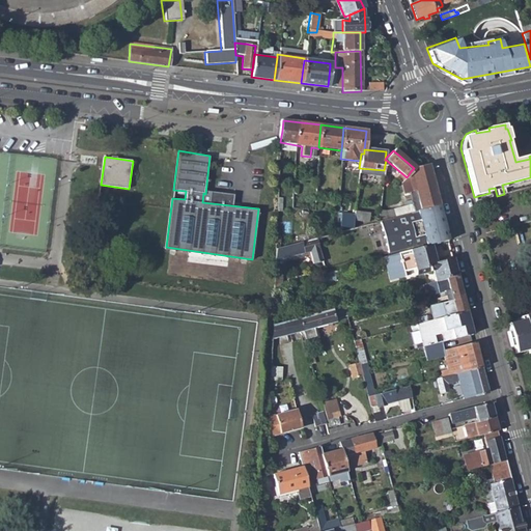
[(414,168),(411,171),(416,189),(419,202),(421,210),(427,207),(439,205),(427,165),(414,168)]
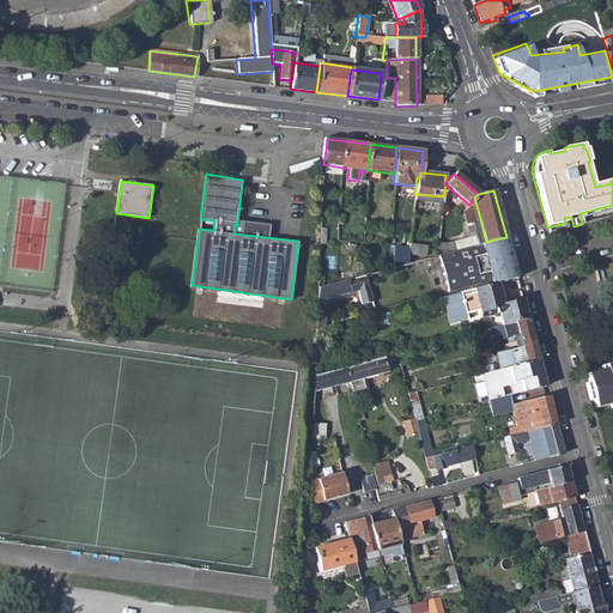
[(612,205),(580,213),(581,218),(612,208),(612,205)]
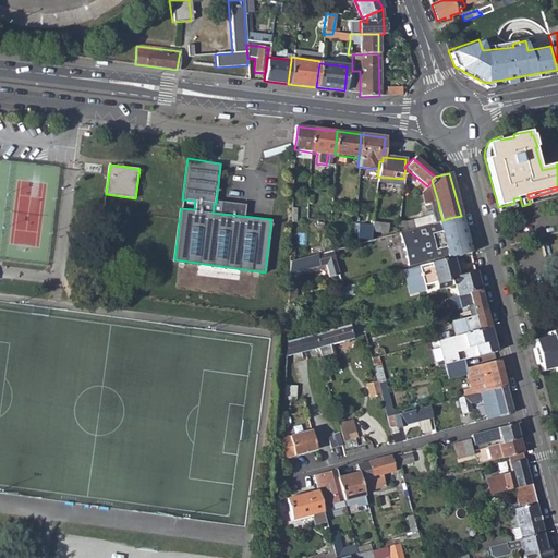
[(437,198),(429,201),(433,213),(435,214),(440,213),(437,198)]
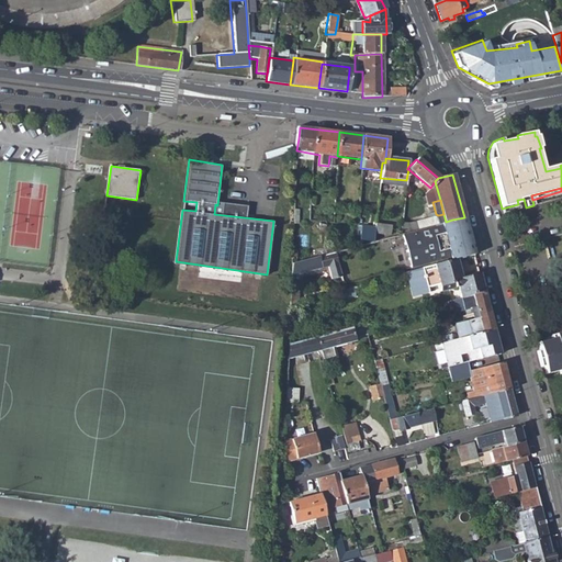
[(518,204),(502,209),(503,214),(519,210),(518,204)]
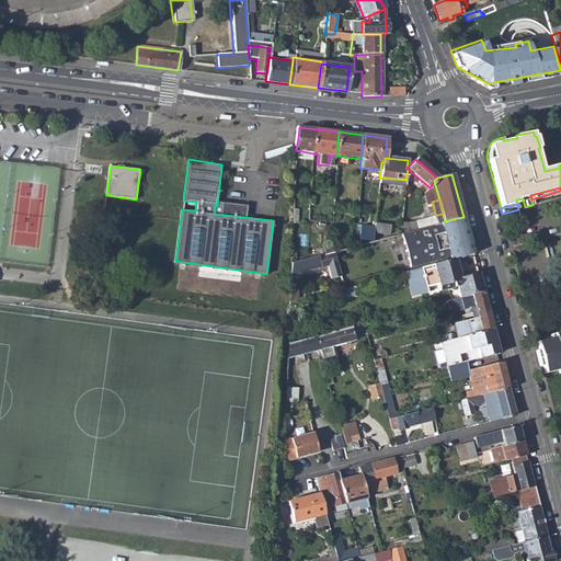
[(400,220),(398,233),(433,225),(431,216),(409,221),(400,220)]
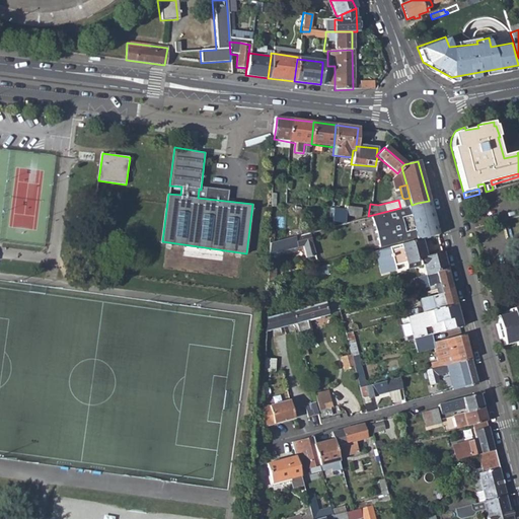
[(429,201),(418,203),(426,234),(436,231),(429,201)]
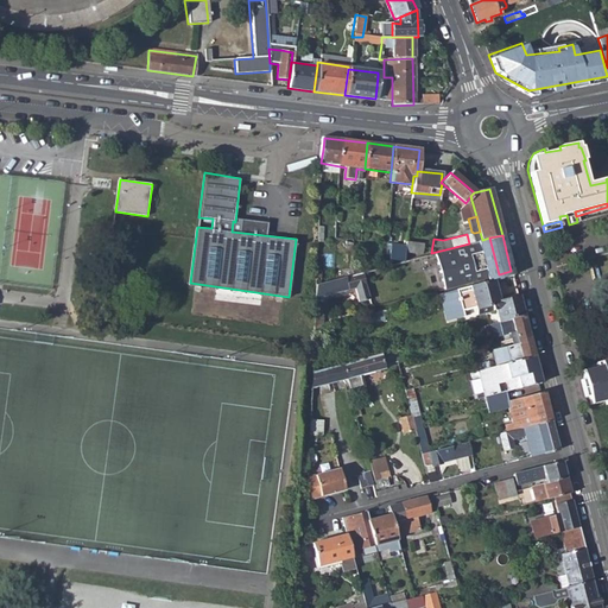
[(431,253),(409,259),(413,273),(436,267),(442,289),(499,274),(489,238),(482,240),(469,244),(431,253)]
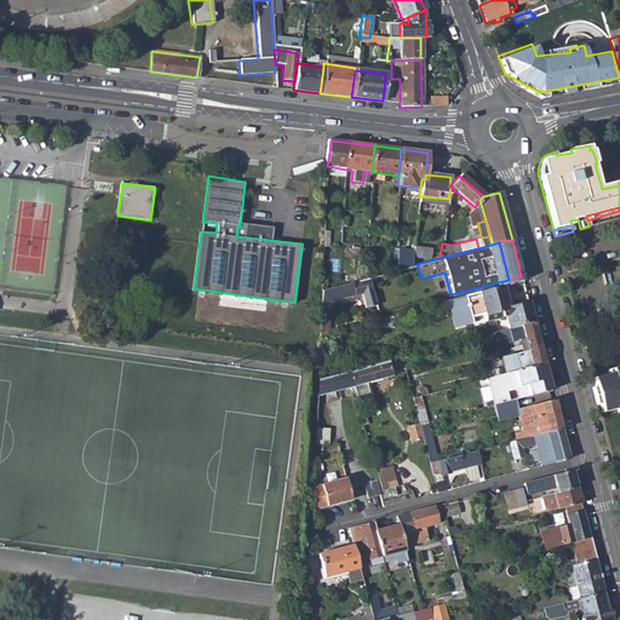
[(412,252),(412,256),(430,258),(431,248),(413,246),(412,252)]
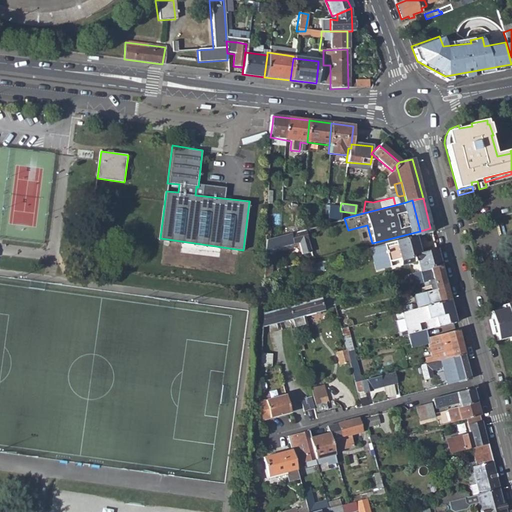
[(324,206),(323,223),(339,219),(340,211),(340,208),(324,206)]
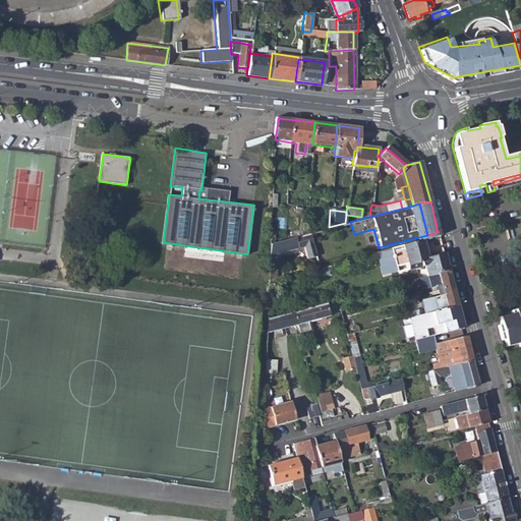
[(282,239),(270,242),(269,280),(276,278),(277,253),(303,246),(307,258),(315,256),(308,232),(301,234),(282,239)]
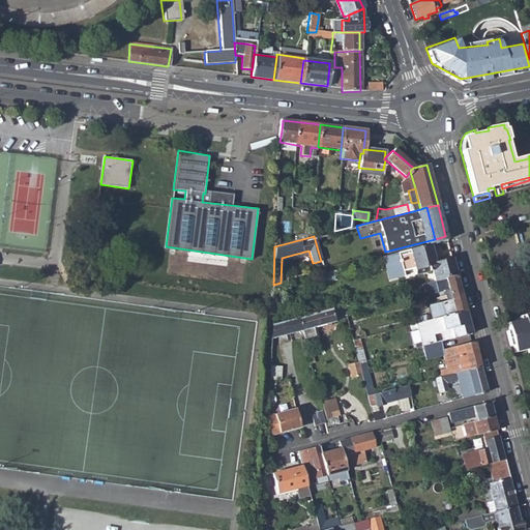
[(387,255),(384,256),(390,280),(404,275),(403,272),(414,269),(415,273),(439,267),(442,277),(455,274),(450,257),(434,261),(430,244),(387,255)]
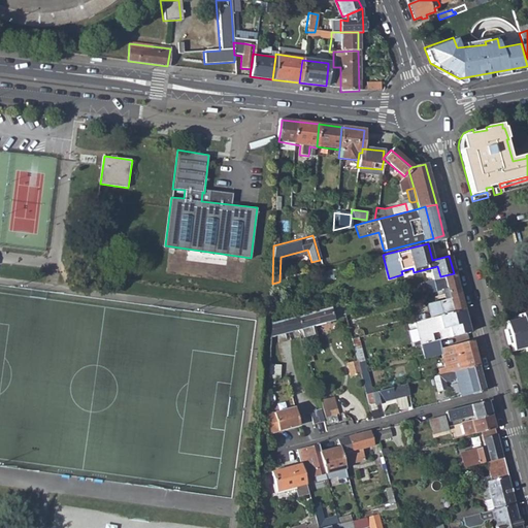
[(432,278),(435,290),(436,290),(446,288),(449,299),(444,300),(425,303),(428,318),(463,308),(454,273),(440,276),(432,278)]
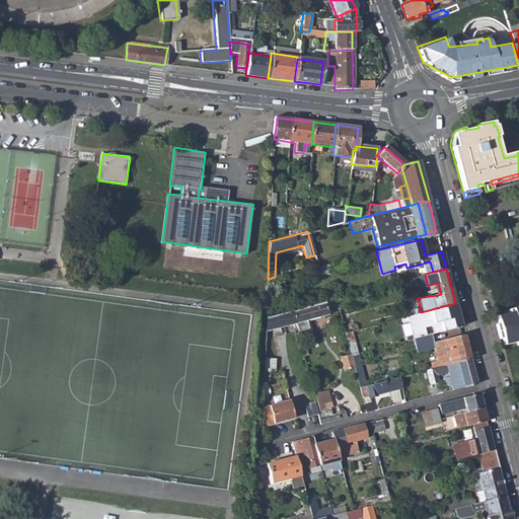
[(425,274),(418,276),(421,287),(428,285),(425,274)]
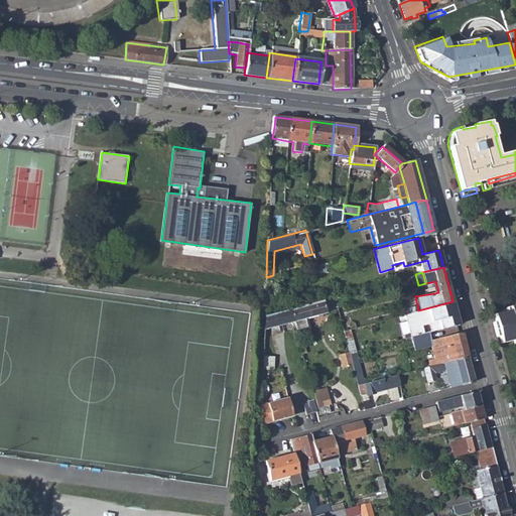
[(409,276),(398,279),(399,285),(411,282),(409,276)]
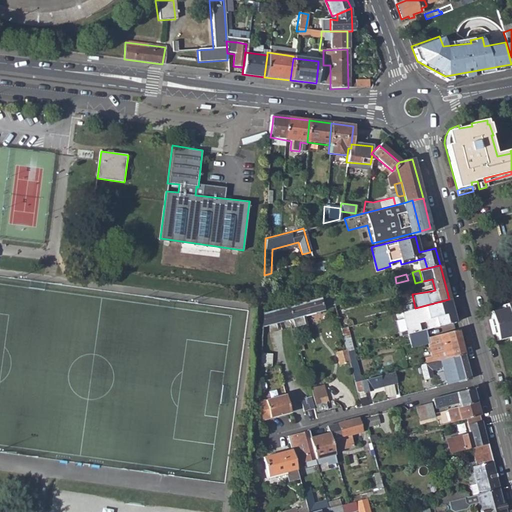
[(432,279),(423,281),(424,286),(429,285),(431,291),(435,290),(432,279)]
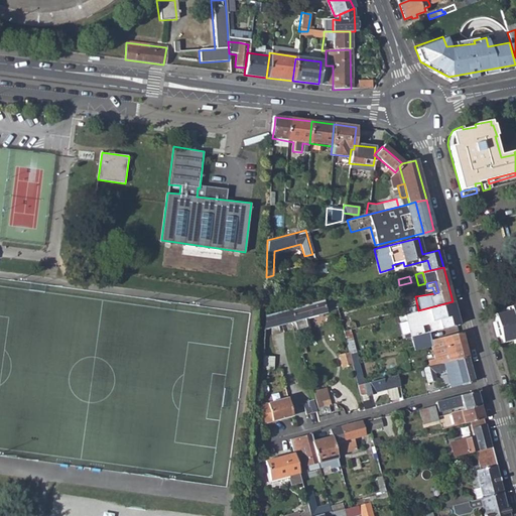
[(334,296),(290,307),(293,320),(296,330),(306,327),(304,317),(325,312),(324,309),(337,306),(334,296)]
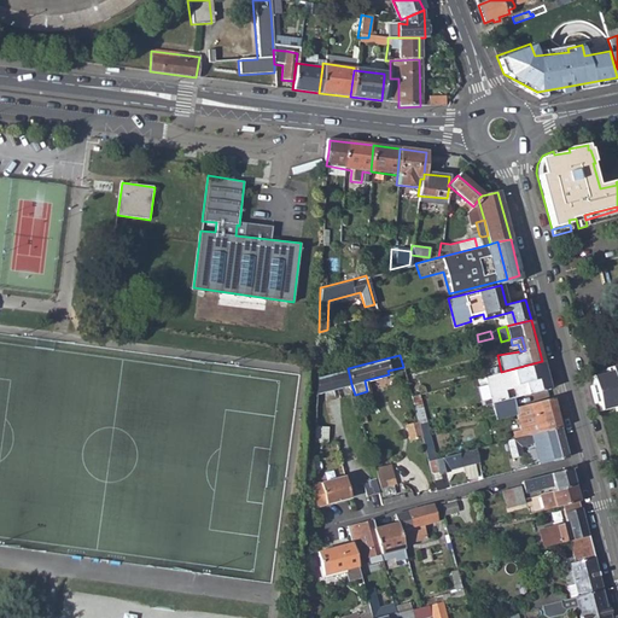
[(495,373),(483,375),(490,402),(512,397),(549,388),(542,361),(501,372),(495,373)]
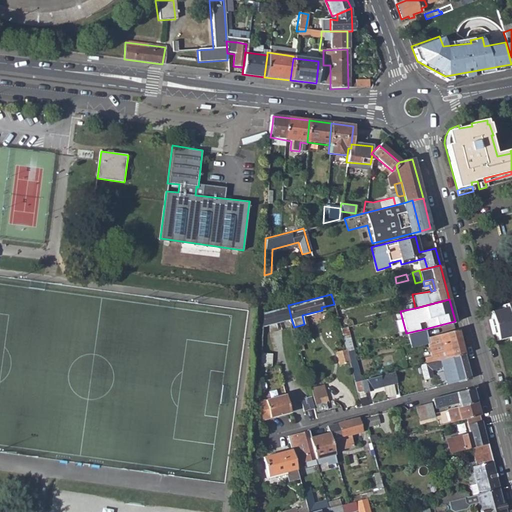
[(501,306),(488,309),(490,317),(494,331),(496,338),(508,335),(509,338),(511,337),(511,299),(500,303),(501,306)]
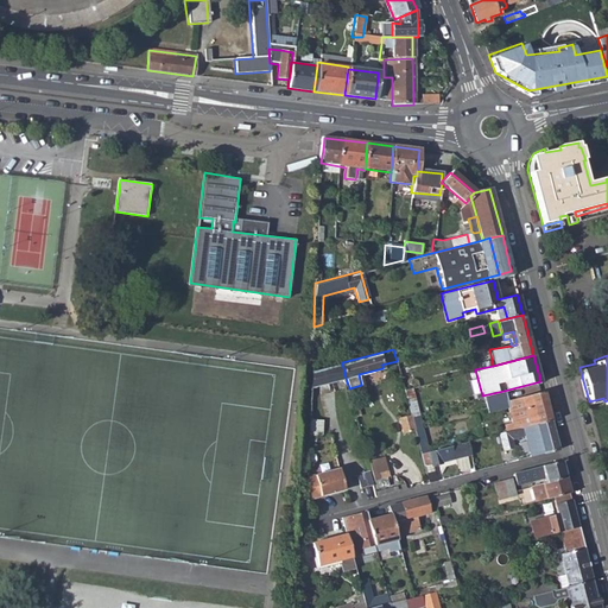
[(311,371),(310,387),(346,378),(342,362),(311,371)]
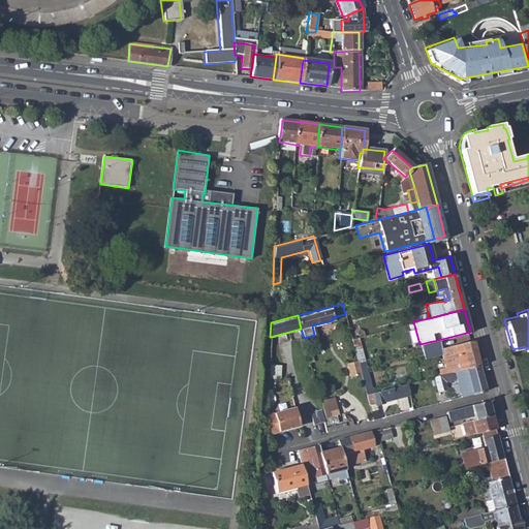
[(358,337),(351,338),(358,362),(364,360),(358,337)]
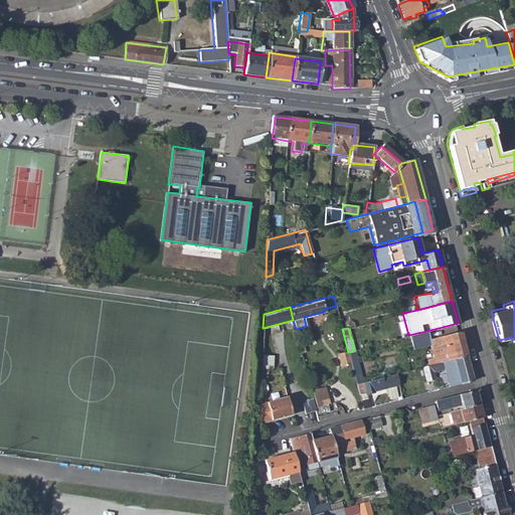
[(426,331),(408,335),(412,349),(430,344),(433,357),(426,359),(428,365),(431,364),(466,355),(460,330),(428,338),(426,331)]
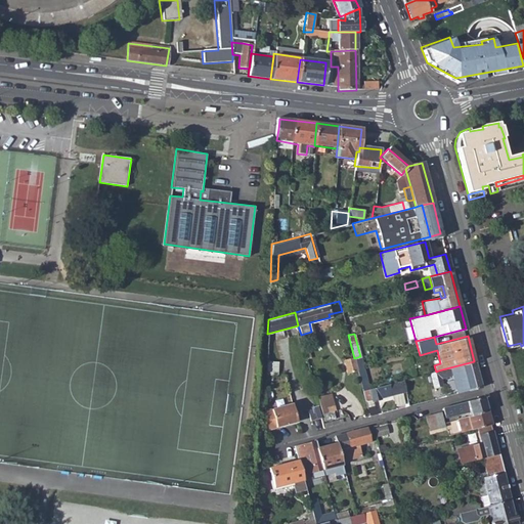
[(360,356),(354,358),(358,373),(364,370),(360,356)]
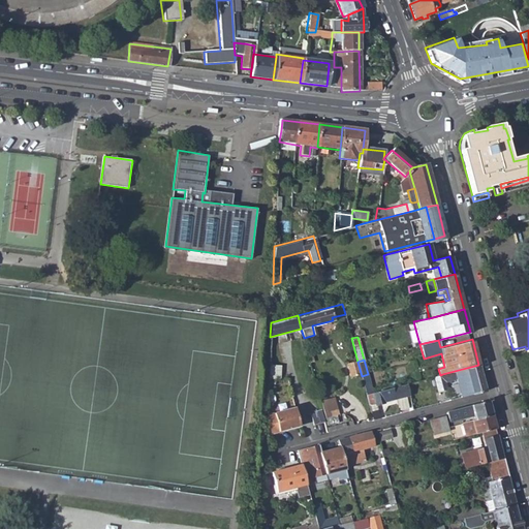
[(280,365),(269,364),(268,377),(279,378),(280,365)]
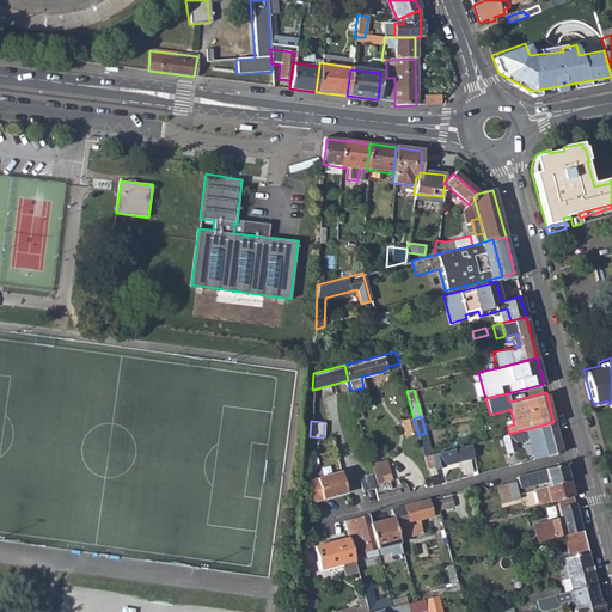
[(509,434),(501,435),(506,453),(515,451),(514,442),(531,439),(536,458),(561,452),(554,422),(512,433),(509,434)]
